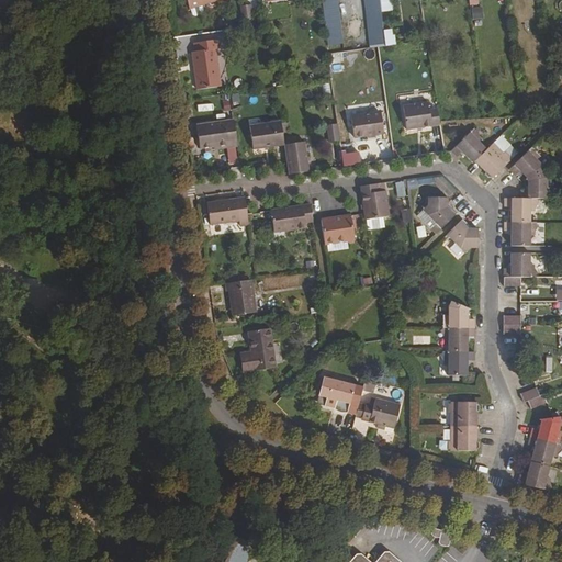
[(334,0),(318,0),(323,25),(337,23),(334,0)]
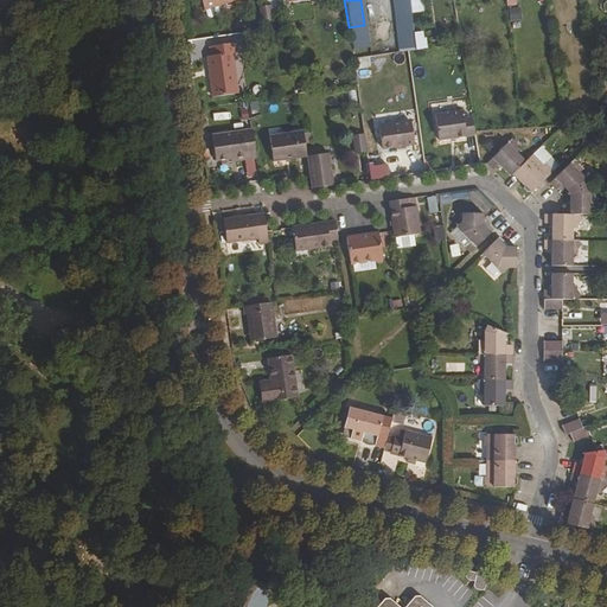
[(390,0),(393,21),(410,19),(410,14),(408,1),(408,0),(390,0)]
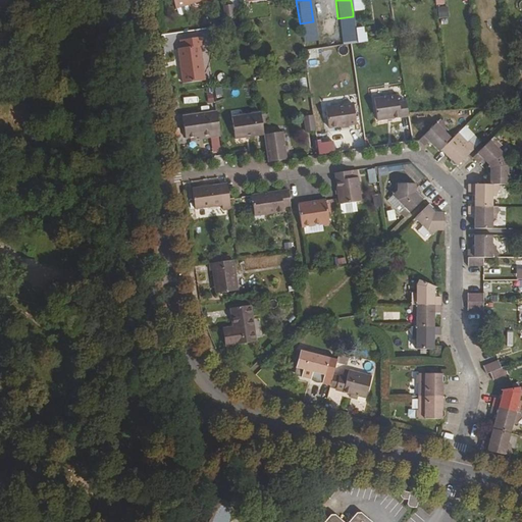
[(362,0),(351,1),(353,12),(363,11),(362,0)]
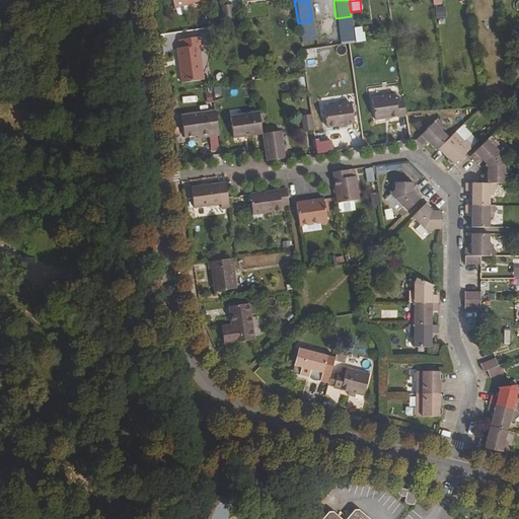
[(445,7),(435,7),(436,17),(445,17),(445,7)]
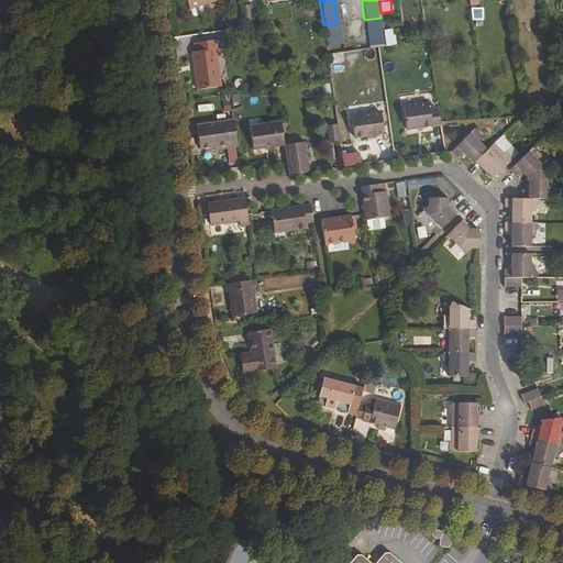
[(384,32),(386,46),(397,44),(395,30),(384,32)]
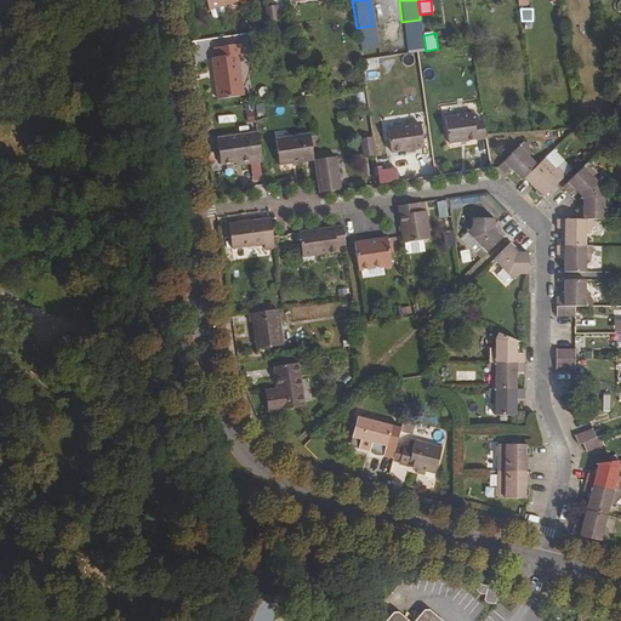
[(218,100),(244,96),(238,55),(241,53),(240,45),(215,47),(216,57),(212,58),(218,100)]
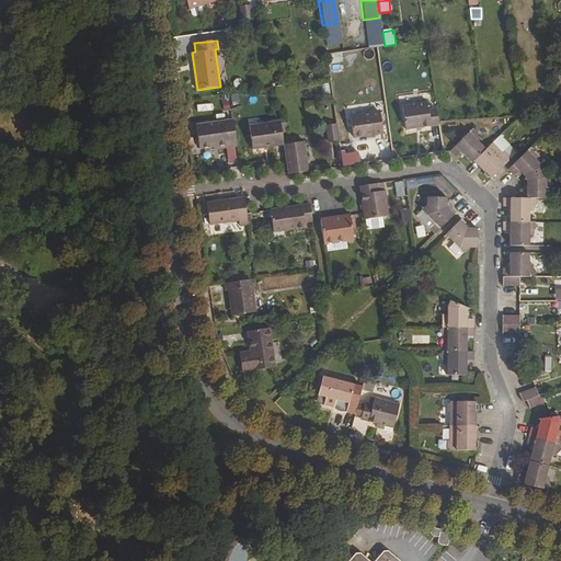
[(427,102),(402,106),(405,130),(439,125),(436,109),(428,110),(427,102)]
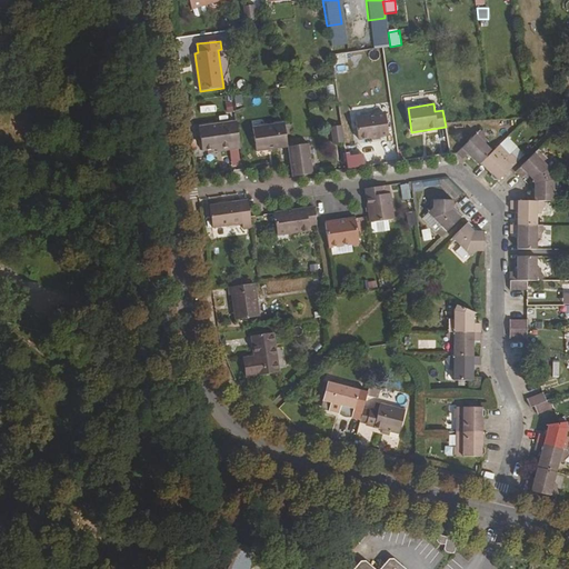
[(385,115),(355,119),(358,139),(379,136),(379,133),(388,132),(385,115)]
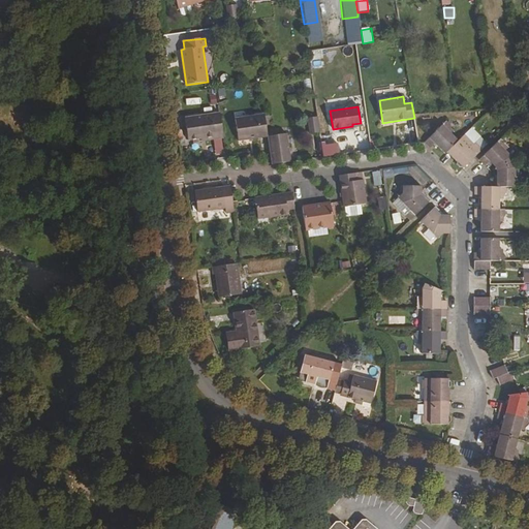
[(219,113),(184,118),(188,139),(200,138),(213,136),(213,138),(223,137),(219,113)]
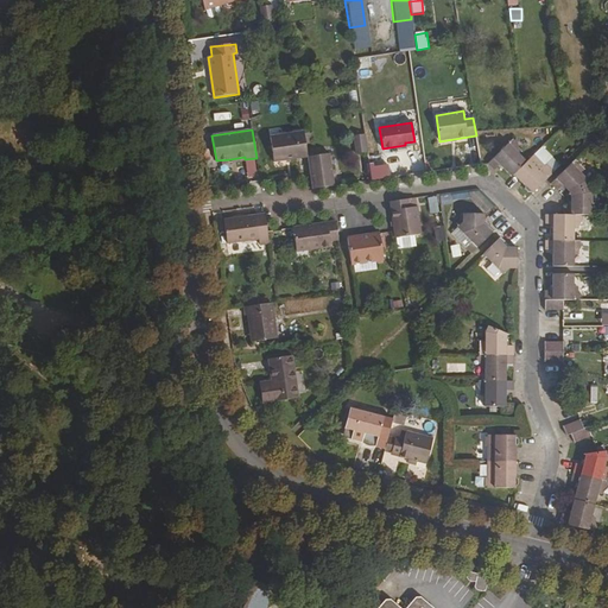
[(304,131),(270,137),(273,162),(308,157),(304,131)]
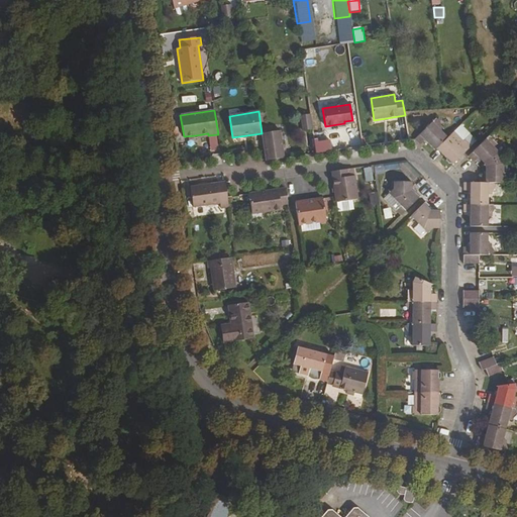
[(302,127),(312,126),(310,111),(300,112),(302,127)]
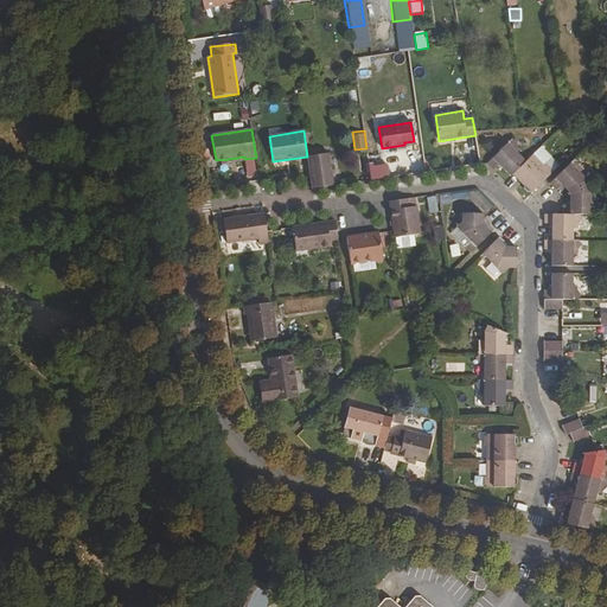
[(512,140),(511,139),(487,163),(493,170),(499,165),(510,177),(512,174),(525,161),(516,153),(519,149),(517,147),(516,140),(512,140)]
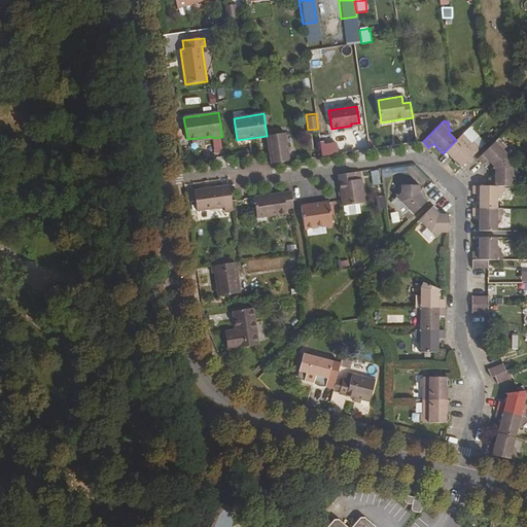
[(285,133),(267,136),(269,151),(271,164),(289,161),(285,133)]
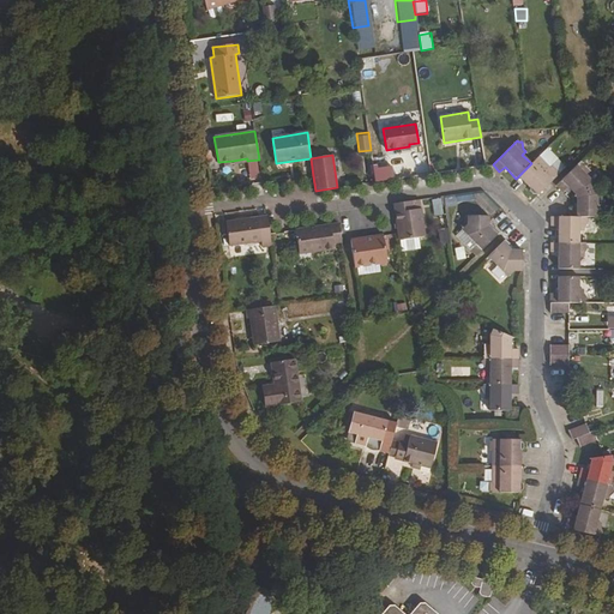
[(535,194),(537,196),(558,175),(555,174),(558,173),(552,166),(549,168),(539,156),(531,163),(518,176),(529,187),(529,191),(533,194),(535,194)]
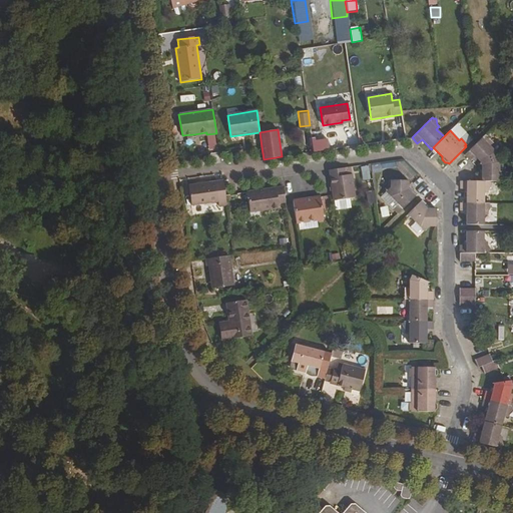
[(493,142),(485,134),(464,154),(470,160),(475,156),(480,161),(481,163),(497,156),(495,153),(496,153),(489,146),(493,142)]
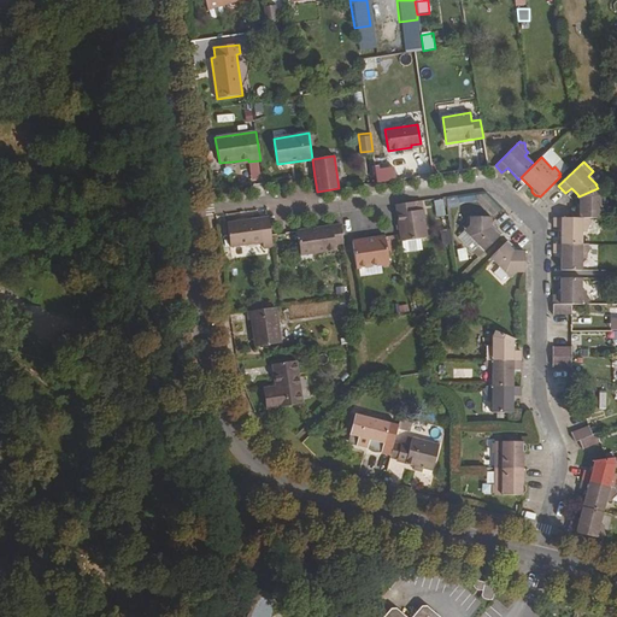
[(394,168),(375,168),(376,180),(394,180),(394,168)]
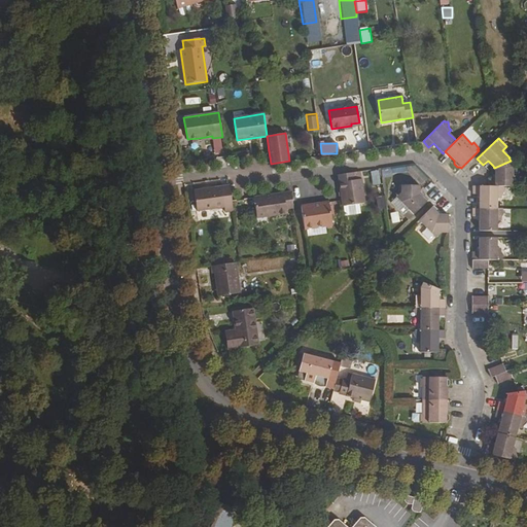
[(488,178),(488,186),(502,186),(518,186),(518,175),(513,175),(513,165),(512,165),(511,161),(494,168),(495,170),(495,178),(488,178)]
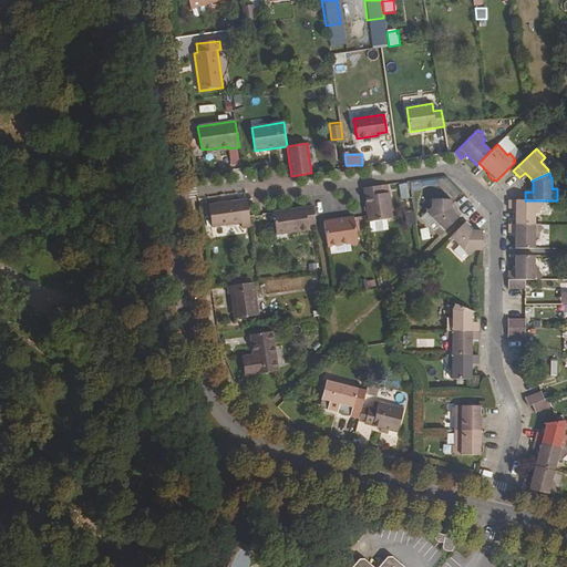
[(449,178),(443,184),(457,198),(463,193),(449,178)]
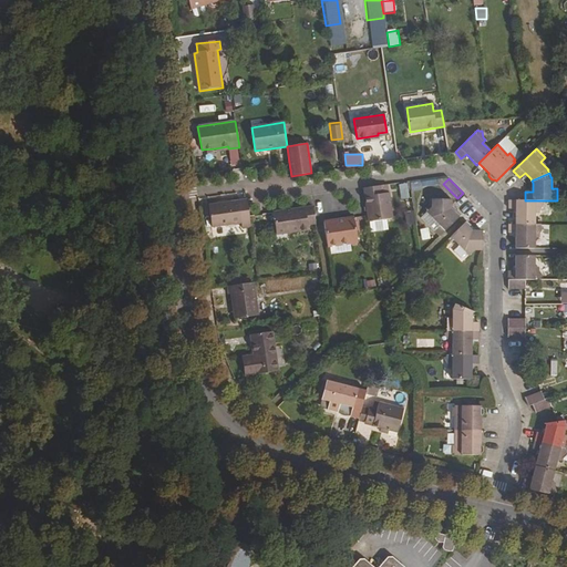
[(399,183),(401,197),(410,196),(408,182),(399,183)]
